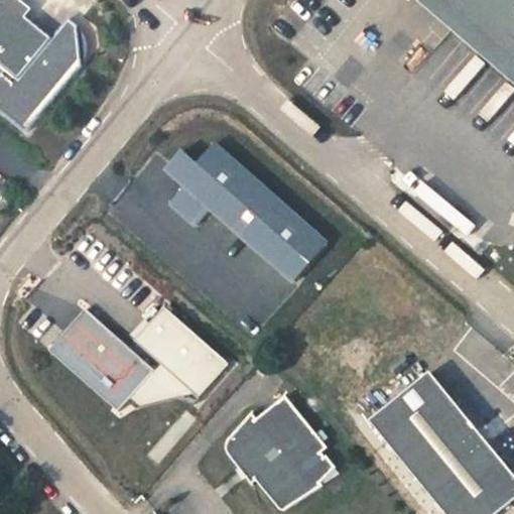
[(0,0),(0,110),(26,132),(81,65),(77,24),(68,16),(50,37),(25,17),(32,9),(21,0),(0,0)]
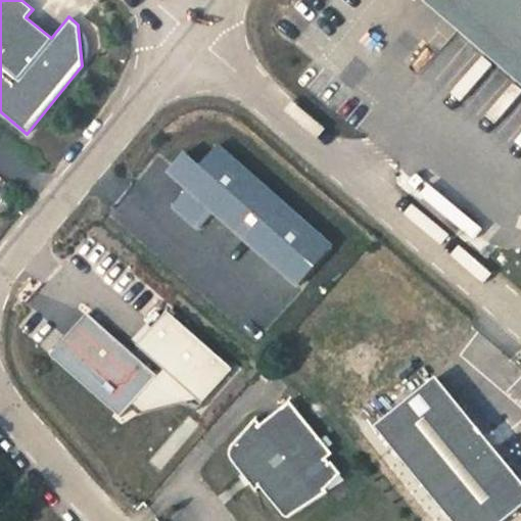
[(453,0),(520,58),(520,0),(453,0)]
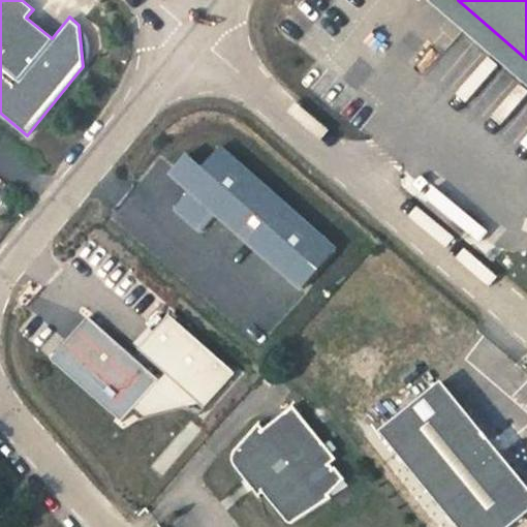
[(335,249),(218,146),(199,166),(184,153),(173,166),(188,181),(184,185),(188,189),(173,207),(199,230),(215,213),(300,288),(335,249)]
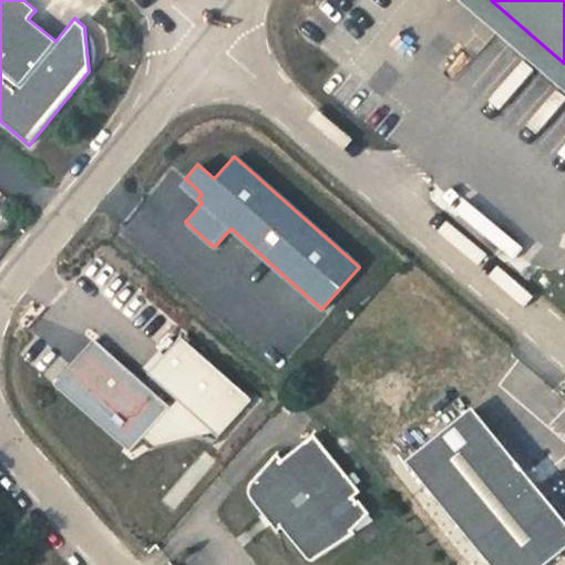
[(217,435),(250,398),(180,336),(146,373),(175,398),(217,435)]
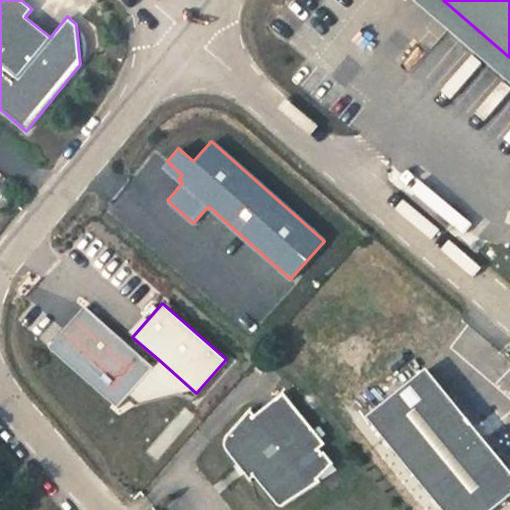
[(152,366),(87,308),(54,345),(119,403),(126,395),(152,366)]
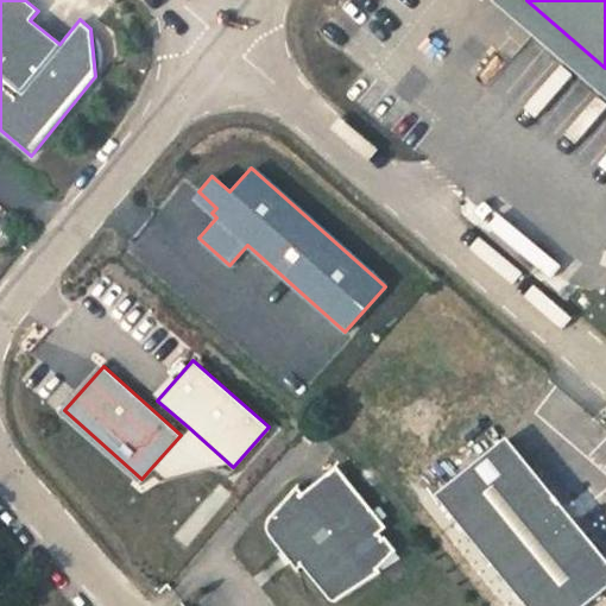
[(233,467),(188,427),(181,435),(150,469),(161,479),(209,467),(226,475),(233,467)]
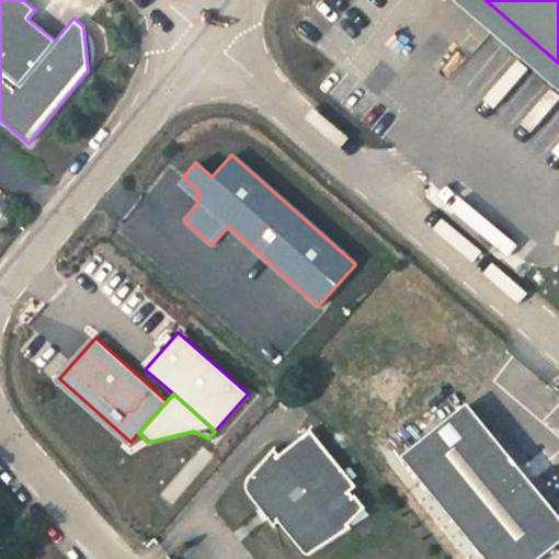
[(558,517),(517,466),(466,403),(401,456),(485,558),(537,558),(558,542),(558,517)]
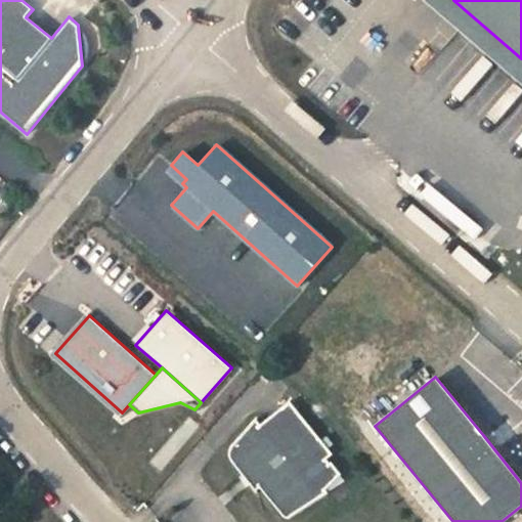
[(259,424),(254,419),(229,446),(228,450),(228,455),(228,457),(229,459),(230,461),(233,464),(254,489),(258,485),(285,518),(290,517),(327,491),(327,490),(324,489),(339,474),(340,473),(331,461),(328,463),(324,460),(332,453),(289,400),(259,424)]
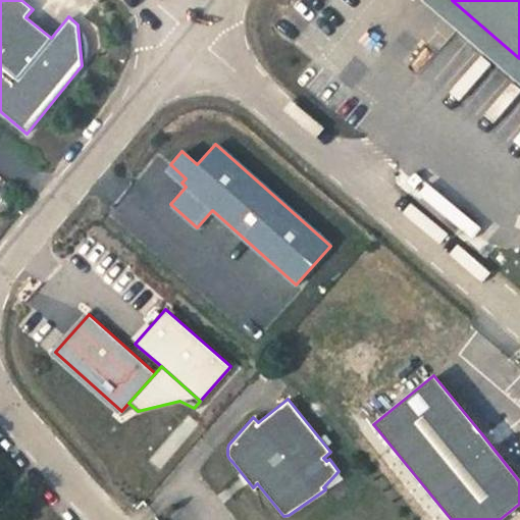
[(338,472),(323,487),(325,488),(342,477),(338,472)]
